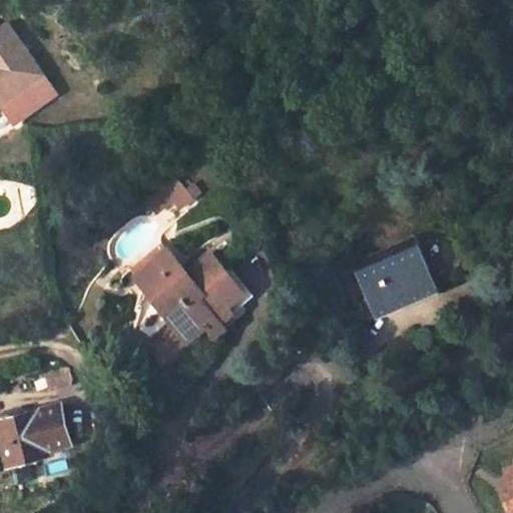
[(0,104),(45,72),(10,23),(0,30),(0,104)]
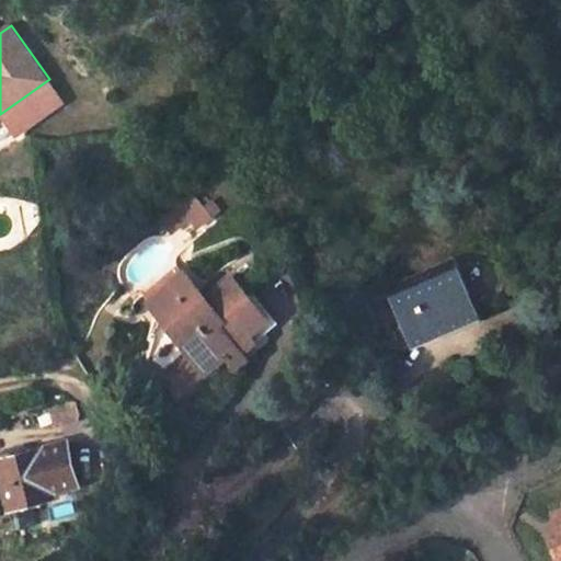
[(49,79),(0,114),(15,136),(65,101),(49,79)]
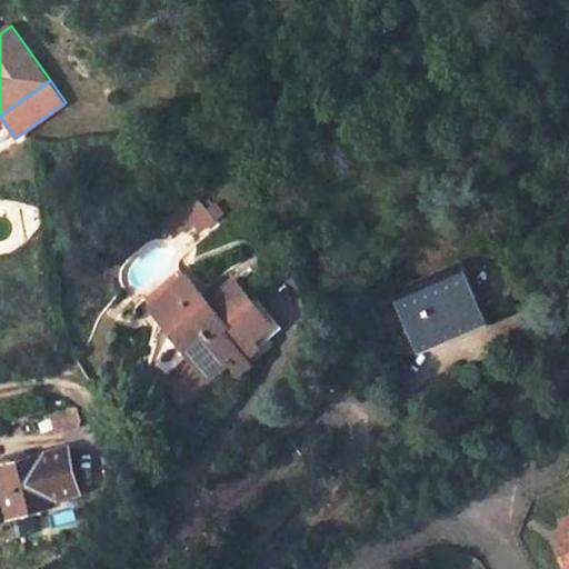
[(196,205),(165,231),(176,245),(195,229),(203,239),(216,228),(209,219),(196,205)]
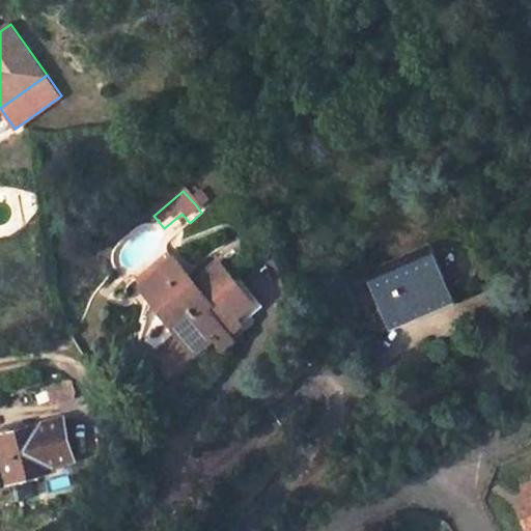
[(201,199),(195,204),(201,213),(208,207),(201,199)]
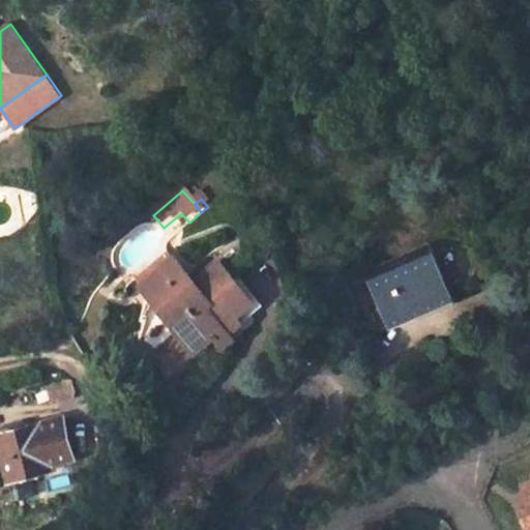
[(446,284),(427,234),(371,258),(388,303),(424,289),(425,292),(446,284)]
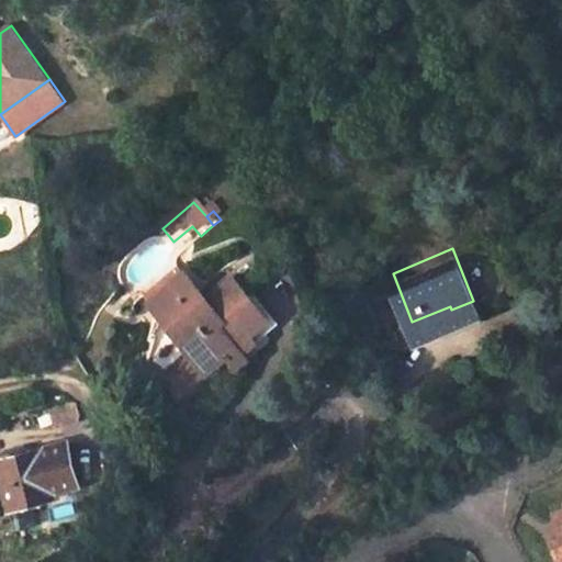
[(180,277),(148,304),(155,313),(187,285),(180,277)]
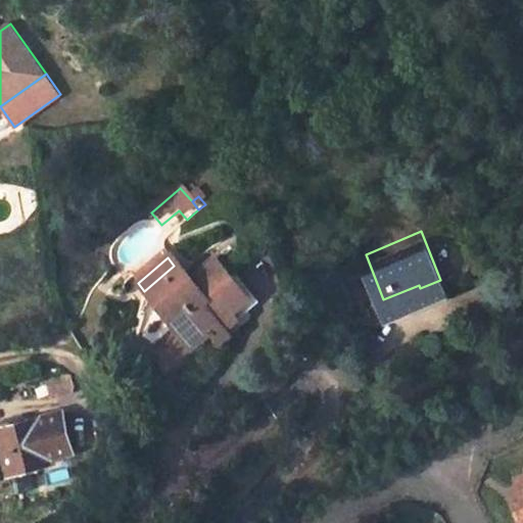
[(174,266),(144,291),(163,313),(159,316),(178,338),(193,354),(211,338),(216,343),(219,341),(221,343),(228,338),(256,314),(250,306),(257,300),(224,262),(193,287),(174,266)]
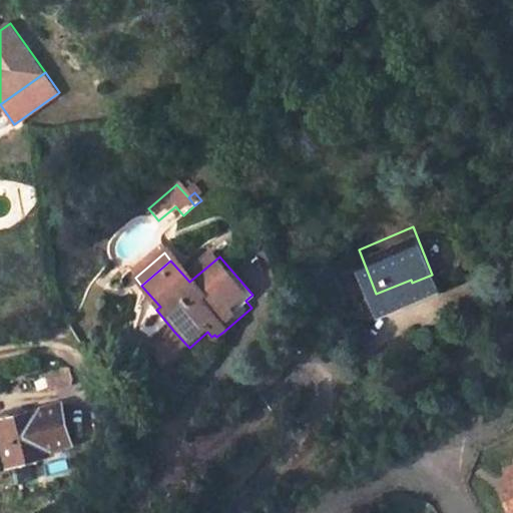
[(155,349),(169,366),(189,348),(174,332),(155,349)]
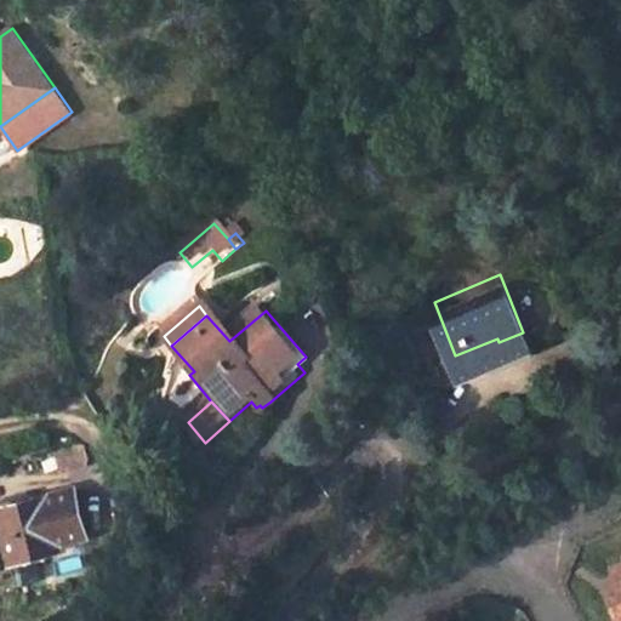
[(275,406),(271,402),(262,408),(260,405),(256,408),(263,416),(275,406)]
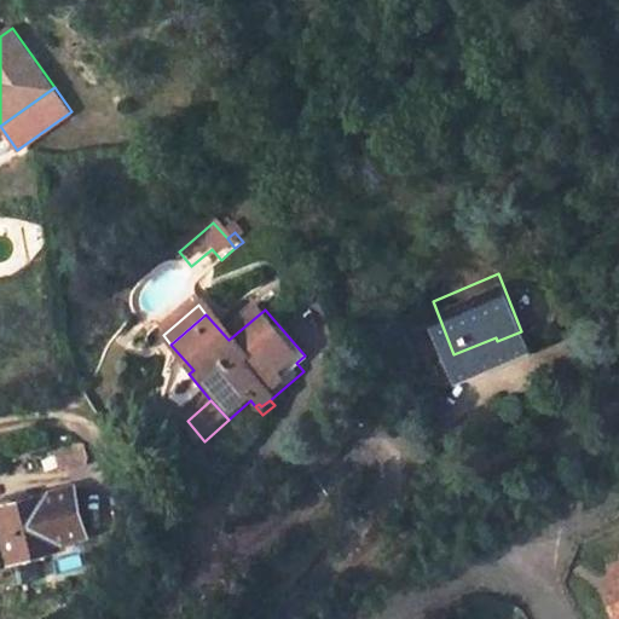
[(63,468),(93,457),(87,439),(56,451),(63,468)]
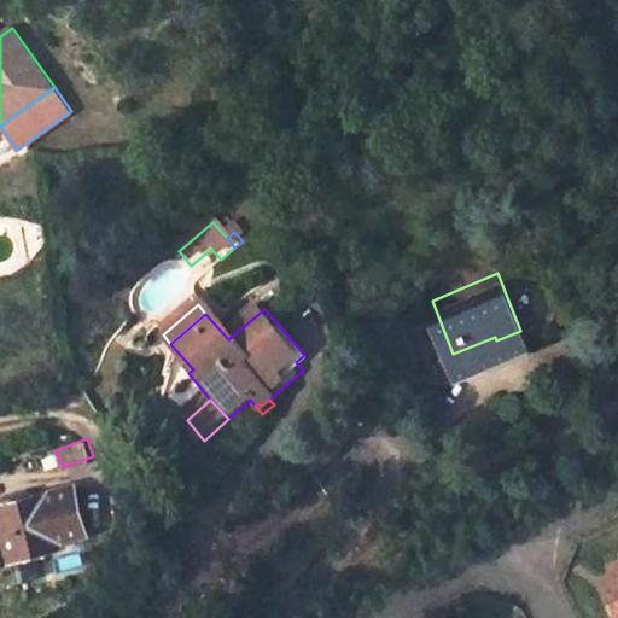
[(86,536),(70,491),(0,512),(0,518),(12,558),(86,536)]
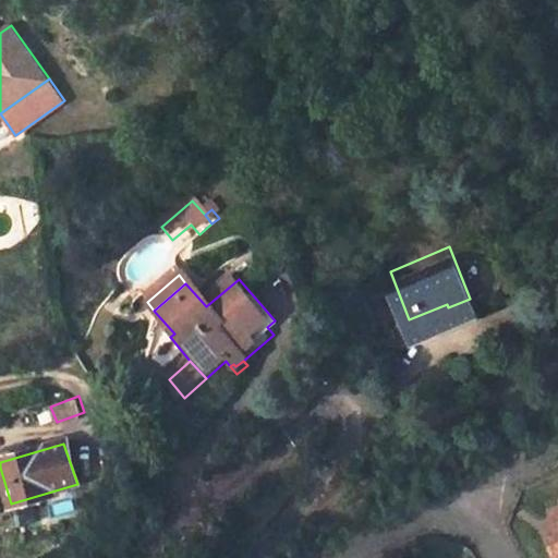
[(557,557),(557,502),(547,507),(556,530),(548,533),(557,557)]
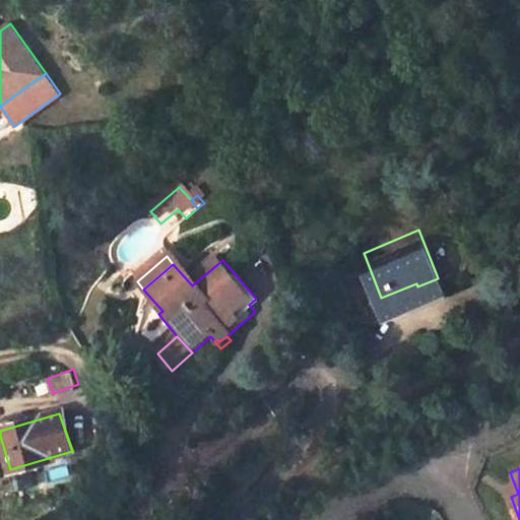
[(11,474),(15,490),(34,485),(29,470),(11,474)]
